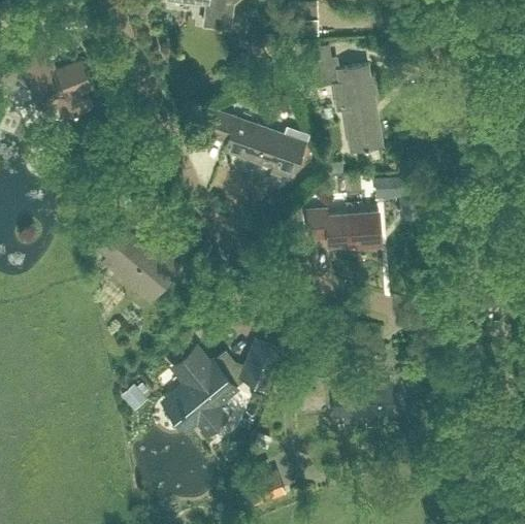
[(173,0),(208,4),(206,25),(219,27),(218,29),(223,30),(223,28),(234,30),(237,4),(242,0),(173,0)]
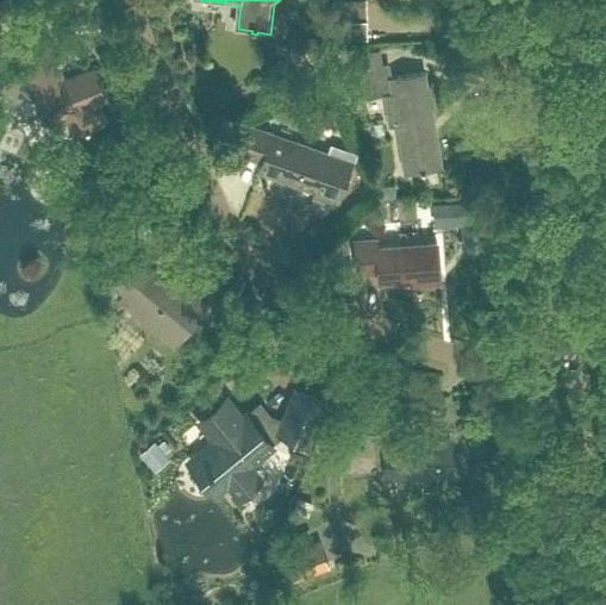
[(335,42),(369,41),(368,20),(335,22),(335,42)]
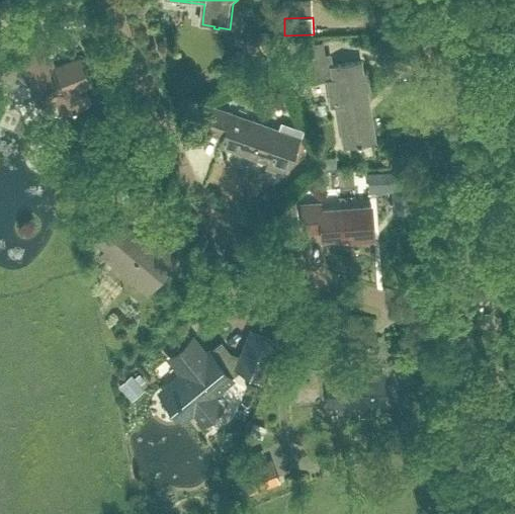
[(0,45),(0,88),(2,94),(21,86),(26,84),(31,86),(39,106),(40,105),(45,116),(55,121),(64,116),(89,106),(82,89),(94,85),(84,59),(57,69),(48,48),(45,49),(38,31),(41,30),(40,27),(38,28),(39,29),(0,45)]
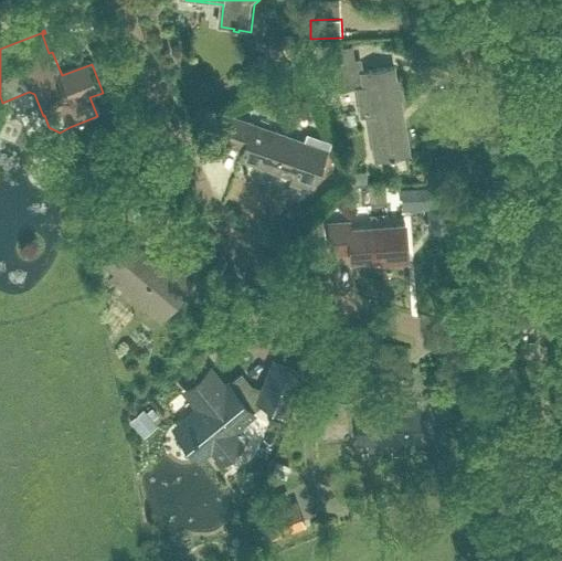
[(395,69),(364,73),(362,61),(357,61),(330,65),(333,93),(359,88),(363,117),(370,116),(378,160),(411,155),(402,101),(404,101),(401,82),(398,82),(395,69)]
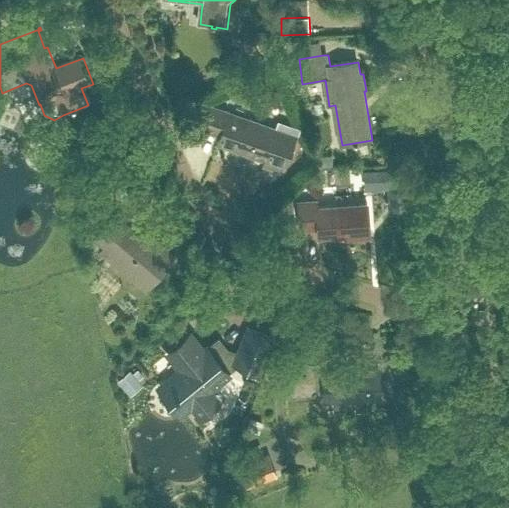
[(203,129),(222,136),(219,144),(266,162),(264,167),(283,174),(295,143),(276,136),(278,132),(262,125),(260,130),(210,111),(203,129)]
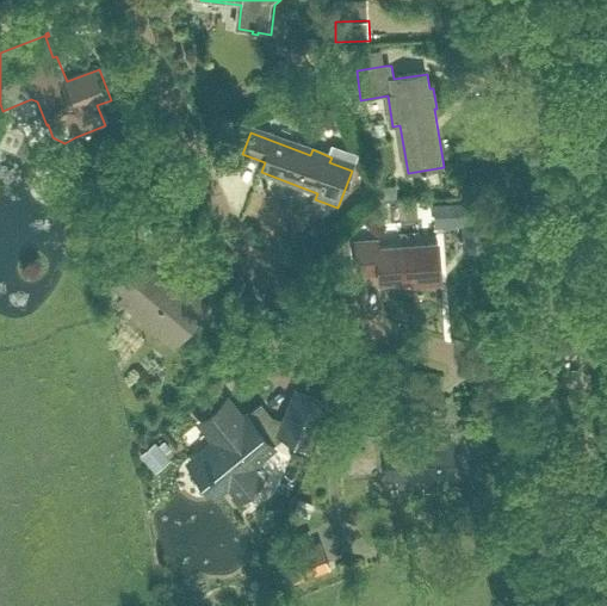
[(378,202),(397,201),(397,187),(377,190),(378,202)]
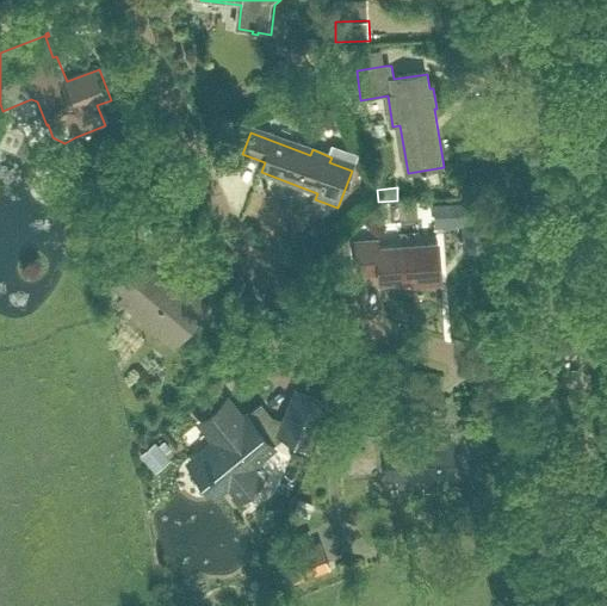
[(475,208),(427,210),(427,229),(456,228),(457,257),(476,255),(475,208)]
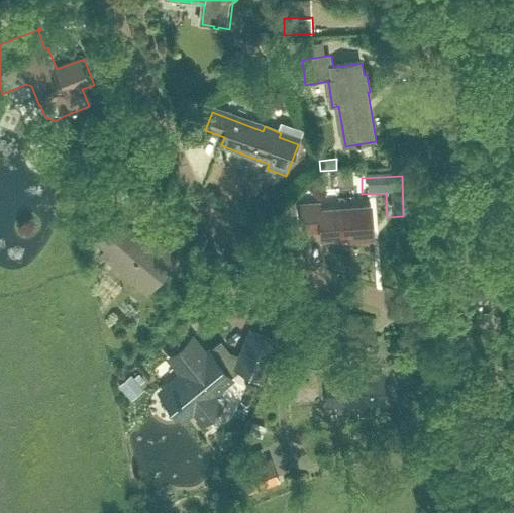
[(330,192),(317,181),(308,190),(321,202),(330,192)]
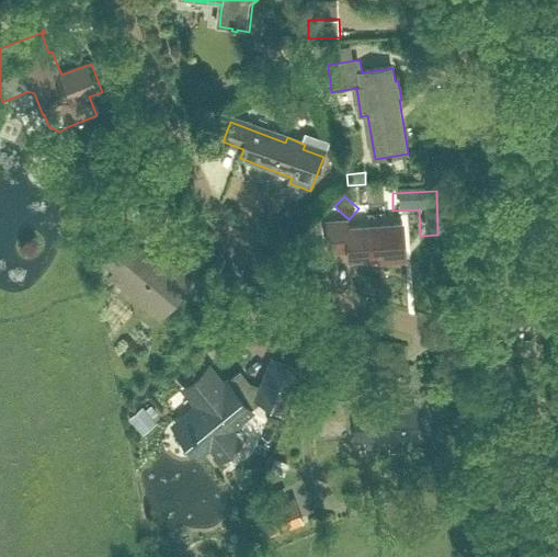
[(348,228),(348,222),(328,223),(329,253),(349,252),(349,261),(389,258),(389,253),(405,252),(403,224),(348,228)]
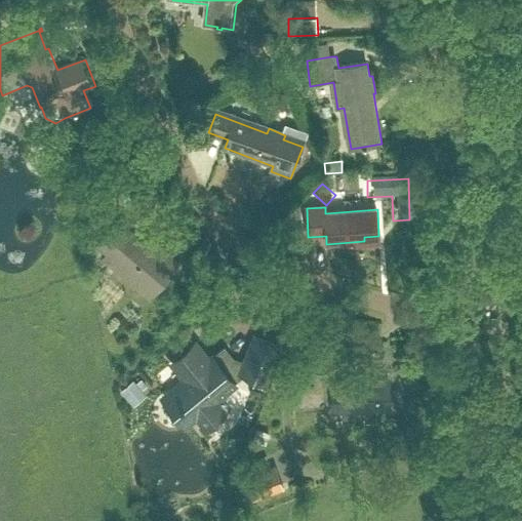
[(99,242),(109,250),(104,257),(151,298),(181,265),(150,238),(144,245),(128,231),(134,225),(123,214),(99,242)]
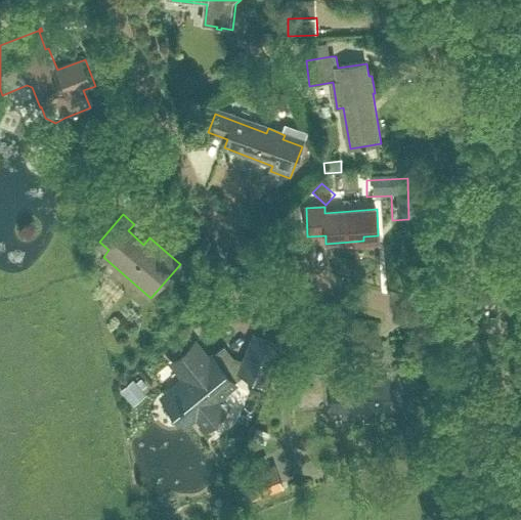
[(265,385),(281,348),(258,338),(246,364),(234,359),(223,370),(214,358),(210,361),(197,345),(173,364),(187,381),(170,395),(192,422),(199,416),(202,420),(206,422),(211,421),(217,416),(219,410),(218,406),(215,402),(243,380),(244,376),(265,385)]
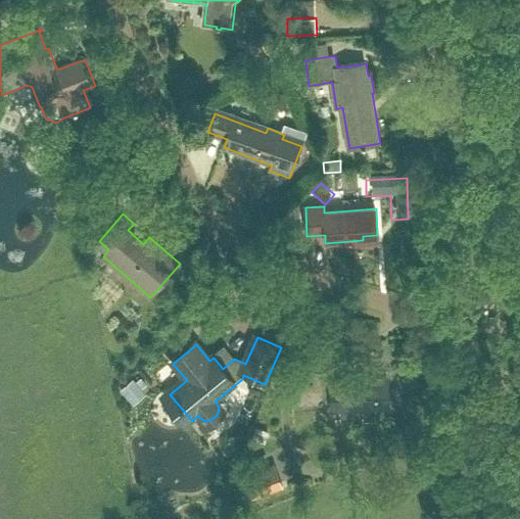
[(389,382),(352,383),(332,383),(332,412),(389,411),(389,382)]
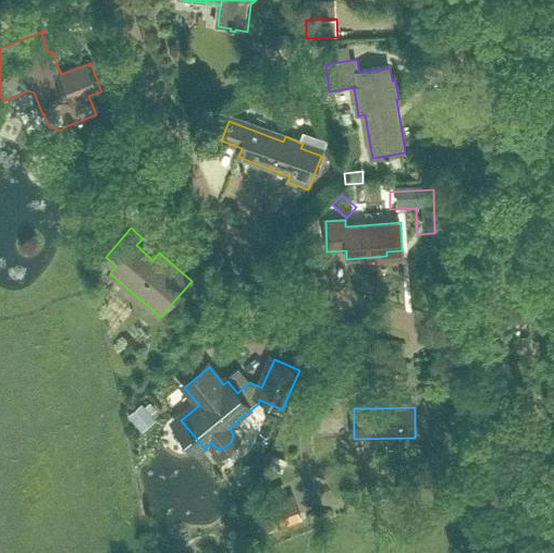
[(283,474),(287,462),(274,457),(269,467),(283,474)]
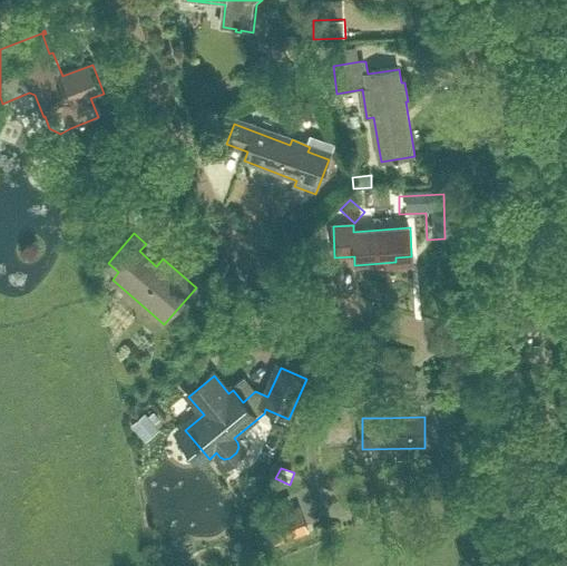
[(262,523),(266,535),(272,548),(311,534),(301,508),(262,523)]
